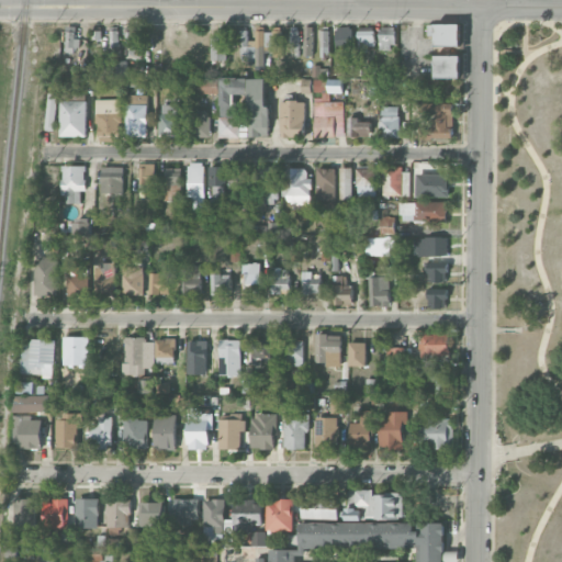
[(428,35),(436,36),(436,46),(461,46),(462,24),(428,24),(428,35)]
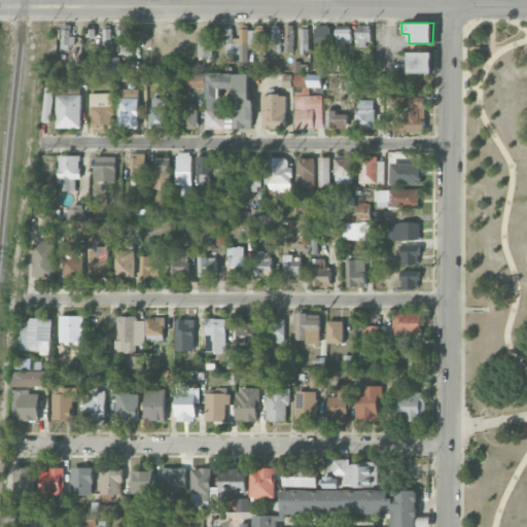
[(61,48),(75,48),(75,36),(71,36),(71,25),(62,25),(61,48)]
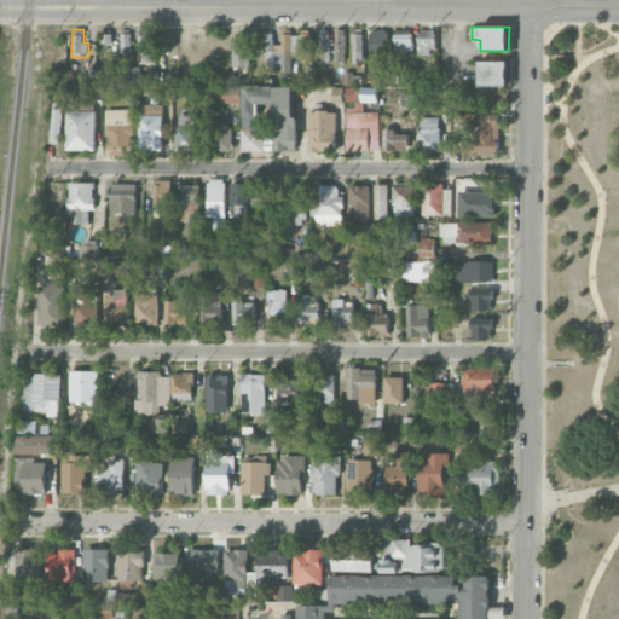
[(335,62),(345,62),(345,30),(335,29),(335,62)]
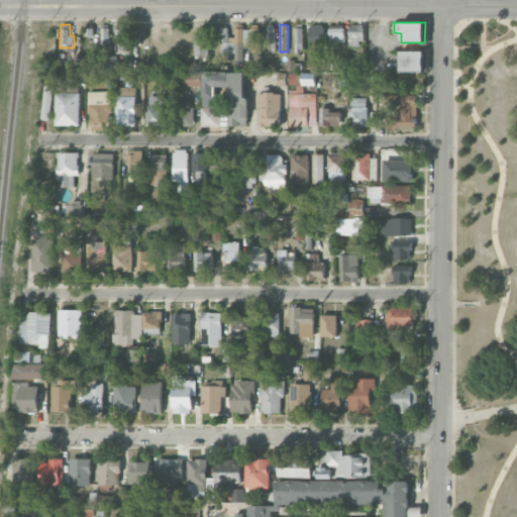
[(310,39),(323,38),(321,24),(309,25),(310,39)]
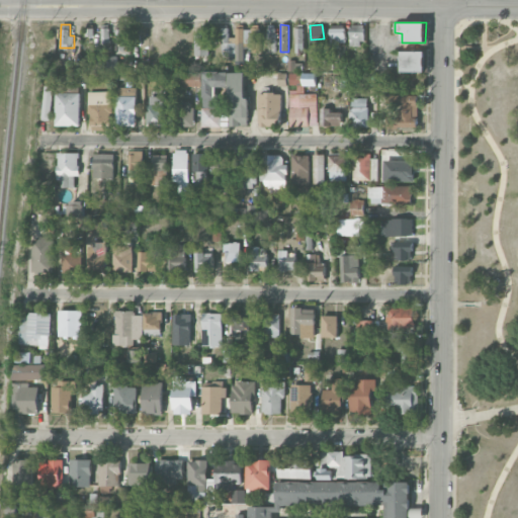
[(349,46),(364,47),(364,25),(350,24),(349,46)]
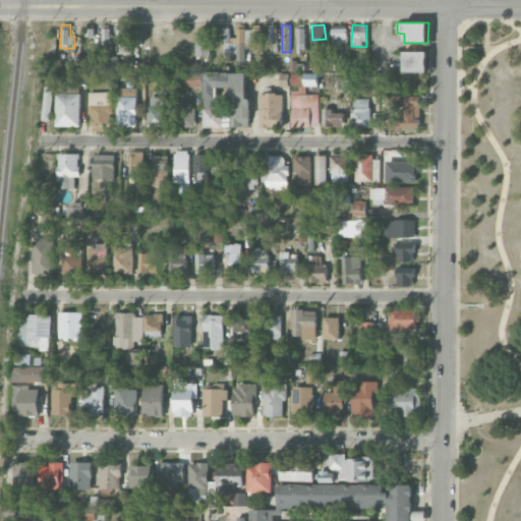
[(237,30),(237,38),(230,38),(229,27),(222,27),(223,59),(245,59),(245,44),(252,44),(252,29),(237,30)]
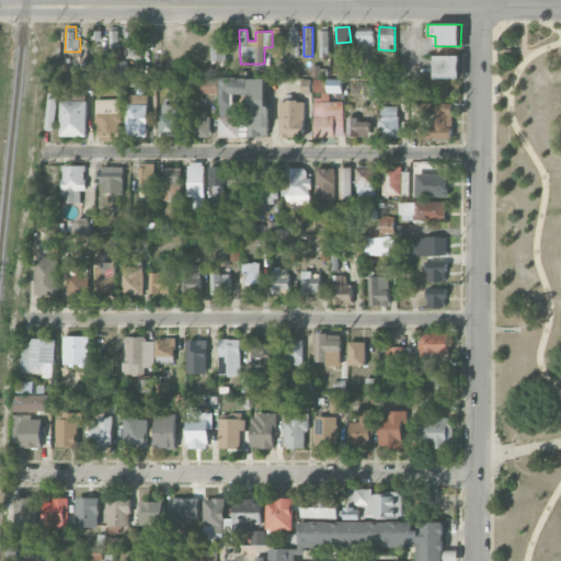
[(111,50),(119,49),(118,31),(110,31),(111,50)]
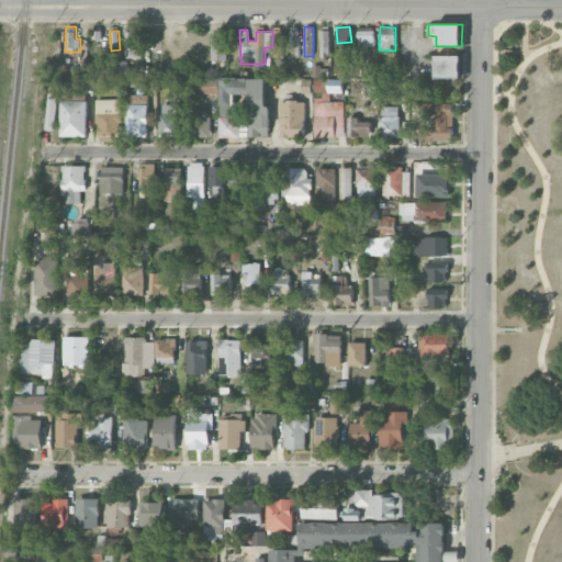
[(126,31),(127,57),(141,56),(139,31),(126,31)]
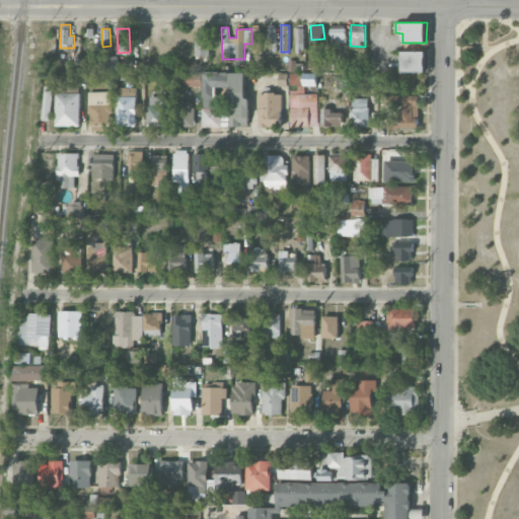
[(276,28),(268,28),(268,45),(276,45),(276,28)]
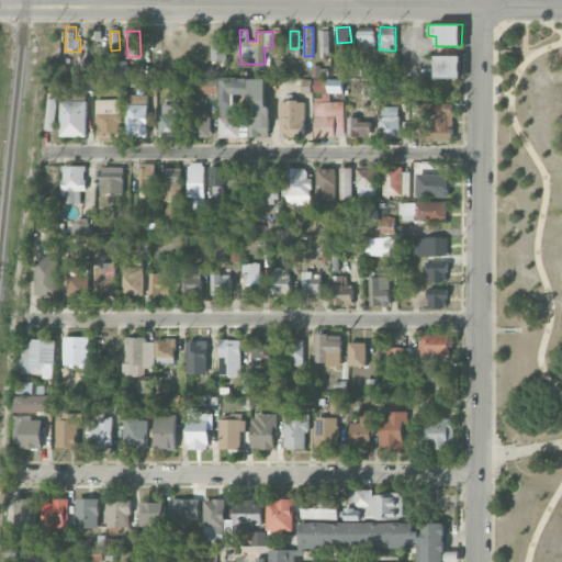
[(321,31),(321,56),(329,56),(329,31),(321,31)]
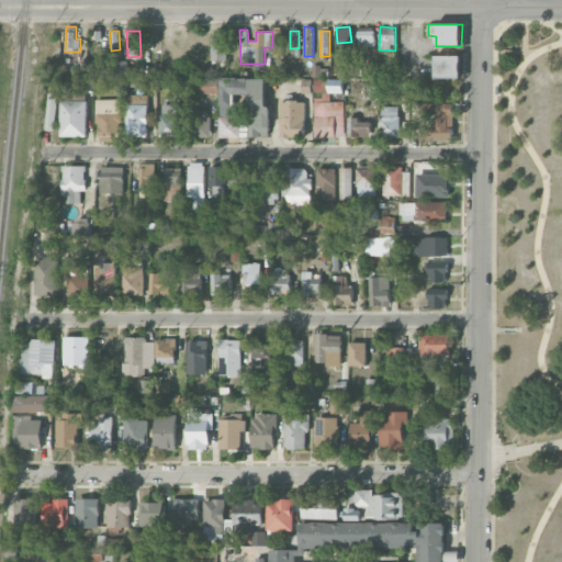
[(372,31),(358,31),(359,53),(373,53),(372,31)]
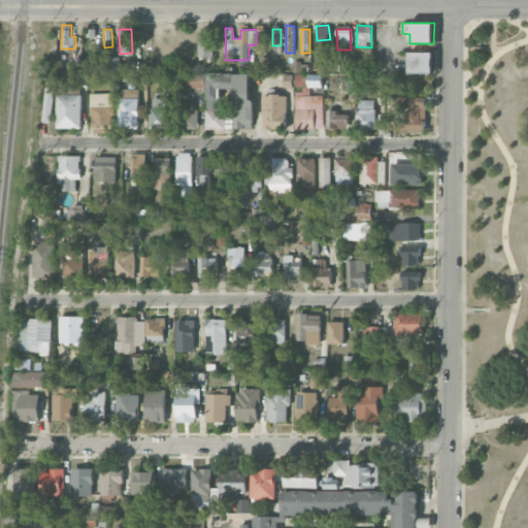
[(433,53),(406,53),(405,73),(433,73),(433,53)]
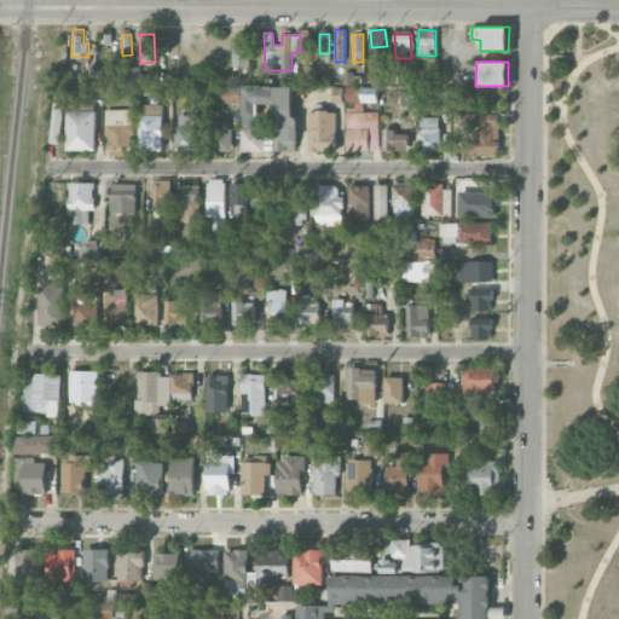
[(140,68),(120,68),(120,85),(140,85),(140,68)]
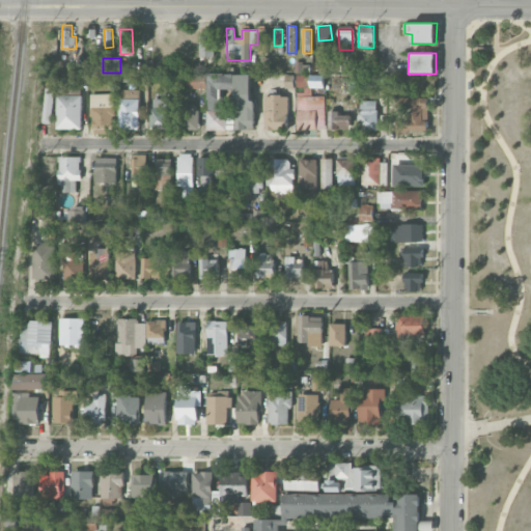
[(206,130),(225,131),(226,90),(233,90),(233,74),(207,73),(206,130)]
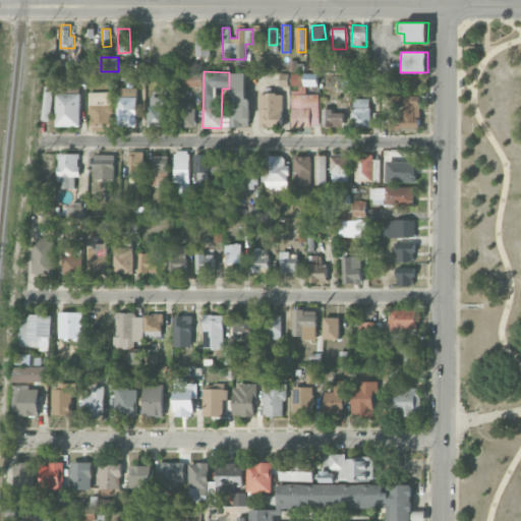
[(183,88),(201,87),(200,72),(182,73),(183,88)]
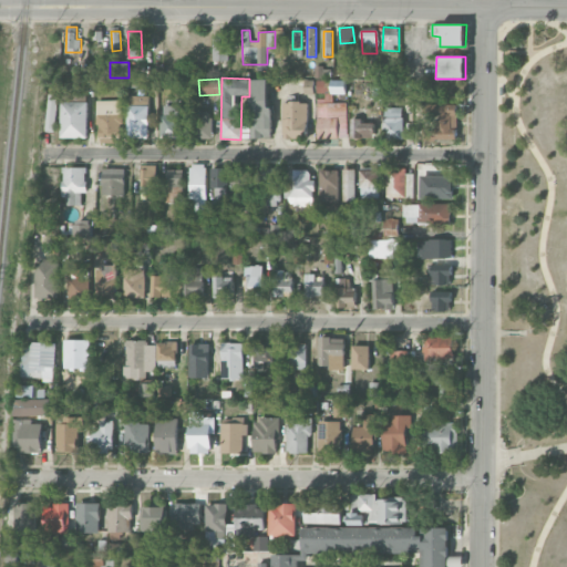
[(251,138),(272,137),(271,105),(268,105),(268,79),(250,80),(251,138)]
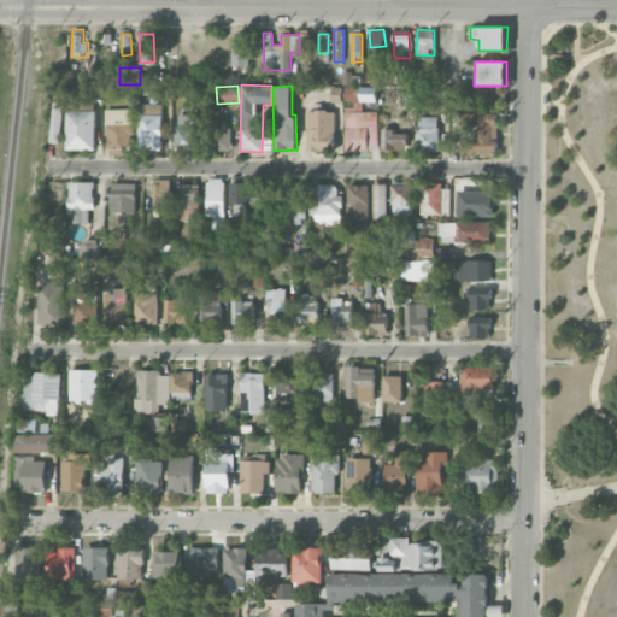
[(377,111),(363,111),(362,103),(376,103),(376,87),(344,88),(345,105),(346,151),(377,151),(377,111)]
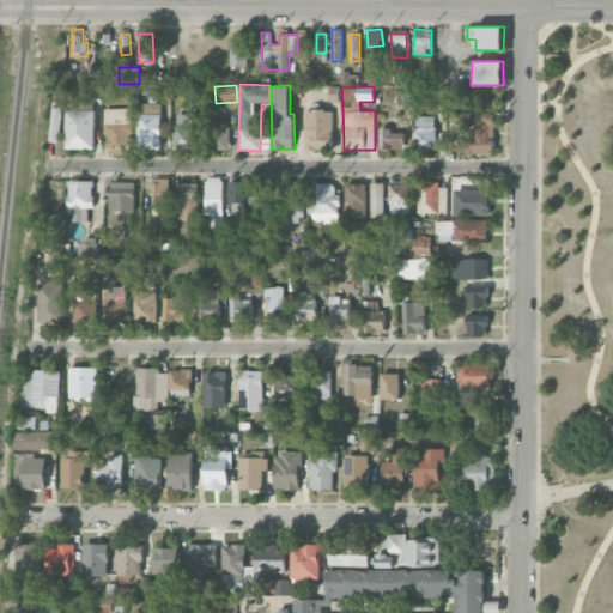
[(68,108),(73,108),(73,102),(80,102),(80,89),(68,89),(68,108)]
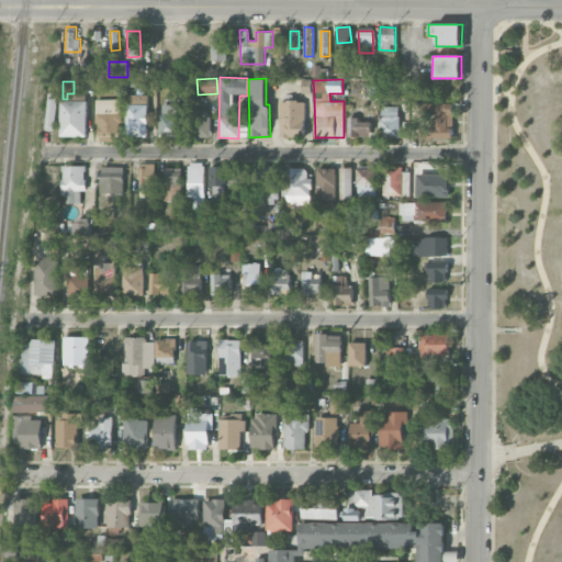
[(147,137),(148,96),(127,94),(126,137),(147,137)]
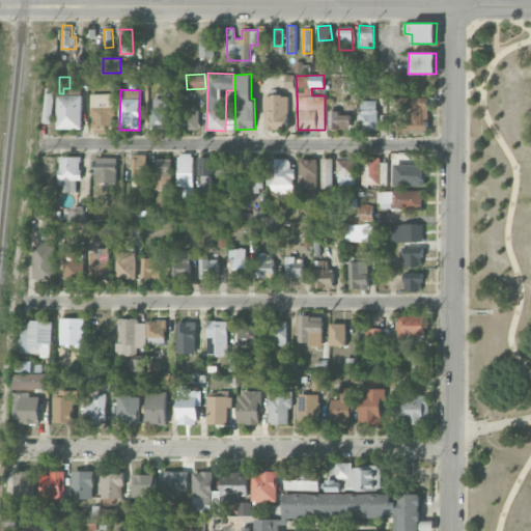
[(91,94),(92,134),(114,133),(114,94),(91,94)]
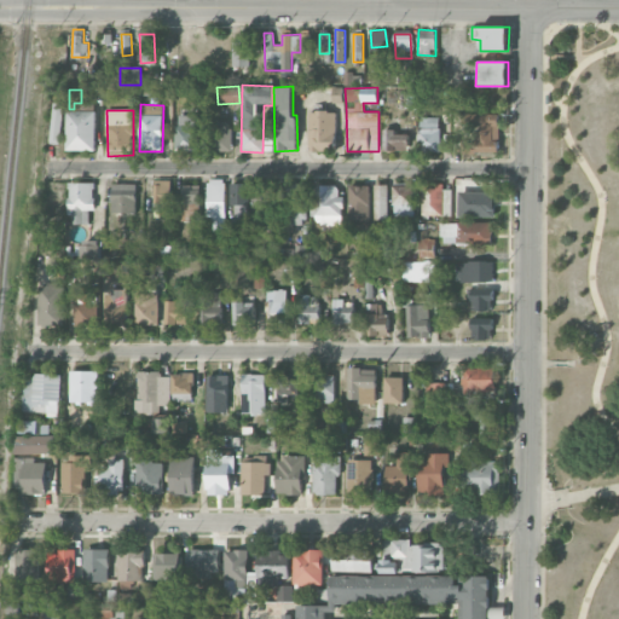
[(67,150),(96,151),(97,111),(68,111),(67,150)]
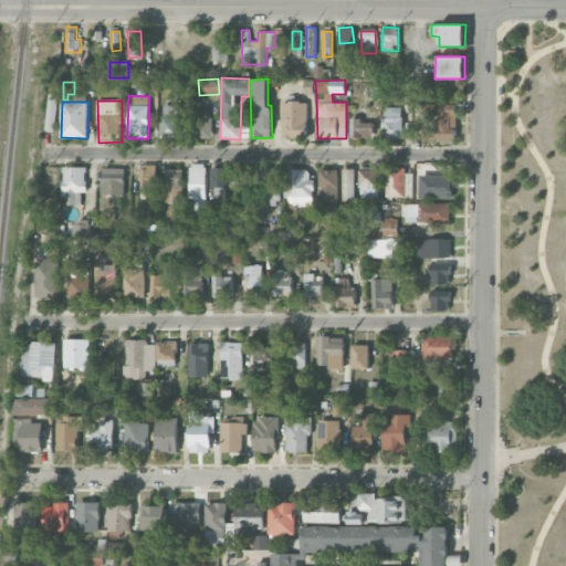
[(282,102),(282,137),(306,137),(306,102),(282,102)]
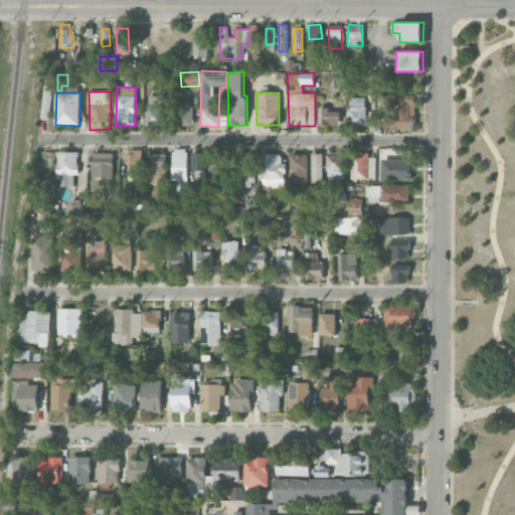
[(399,119),(385,118),(385,127),(415,128),(415,95),(399,95),(399,119)]
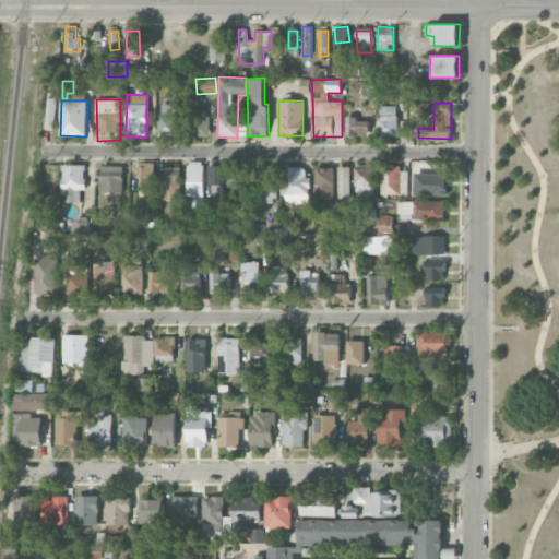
[(179,137),(180,104),(161,104),(159,137),(179,137)]
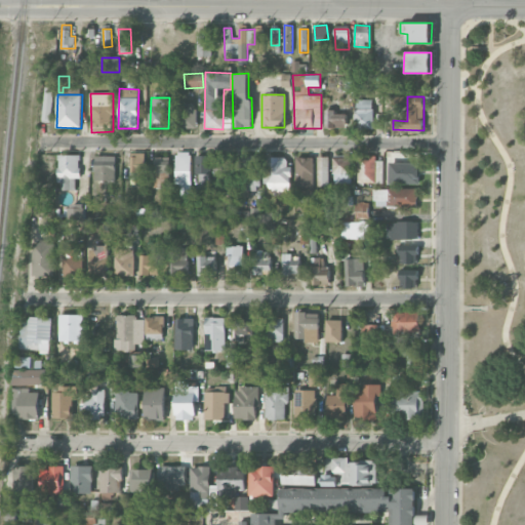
[(355,129),(373,129),(373,99),(355,99),(355,129)]
